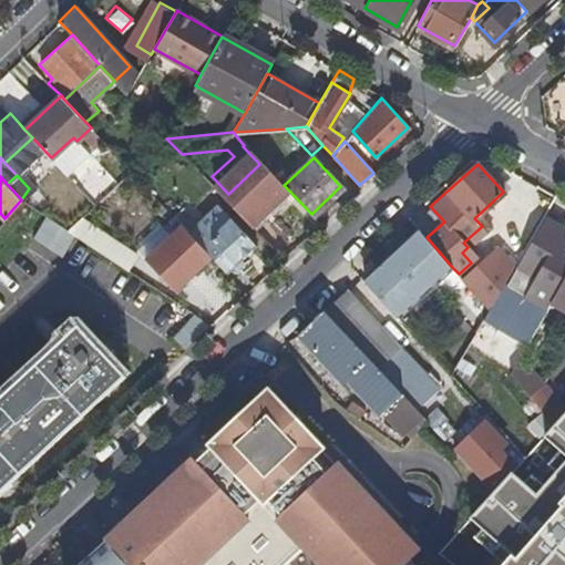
[(43,198),(29,188),(21,199),(37,209),(43,198)]
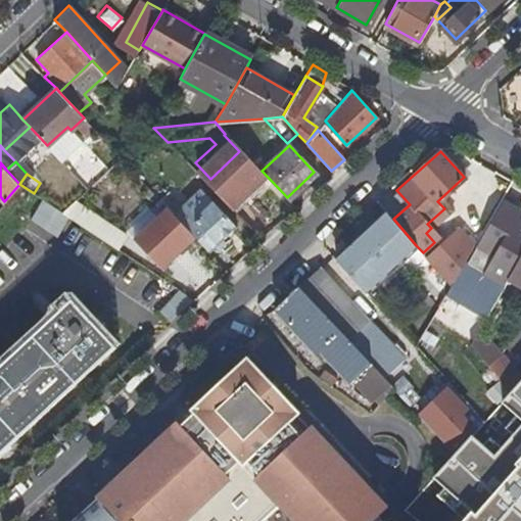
[(168,190),(159,197),(208,249),(235,226),(214,202),(194,220),(168,190)]
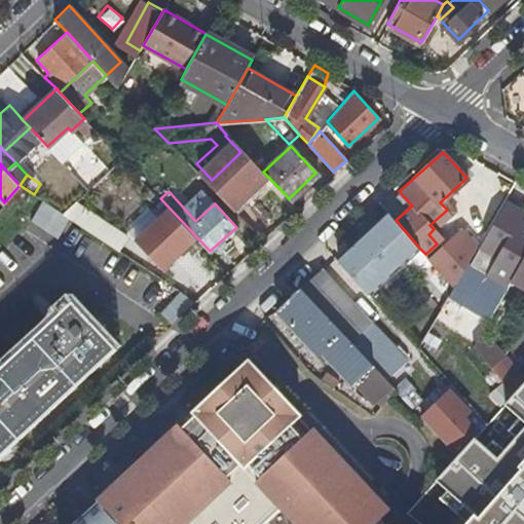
[(523,209),(523,210),(507,199),(471,263),(480,269),(507,285),(511,278),(523,255),(523,209)]
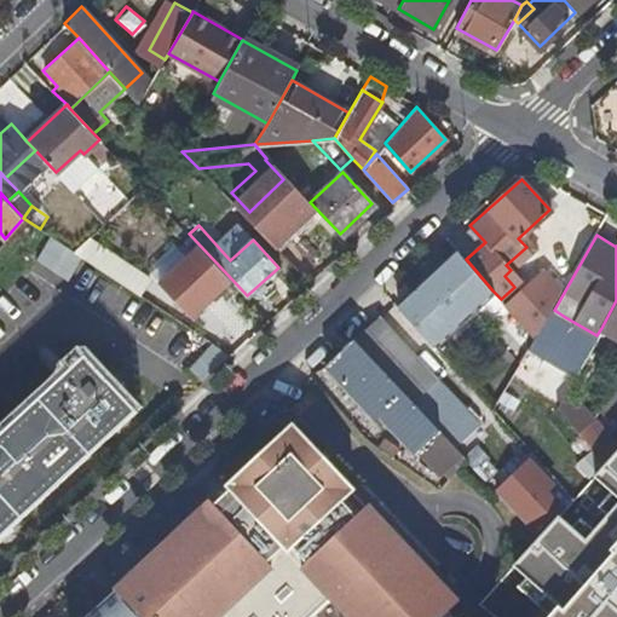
[(119,280),(130,264),(88,237),(74,251),(119,280)]
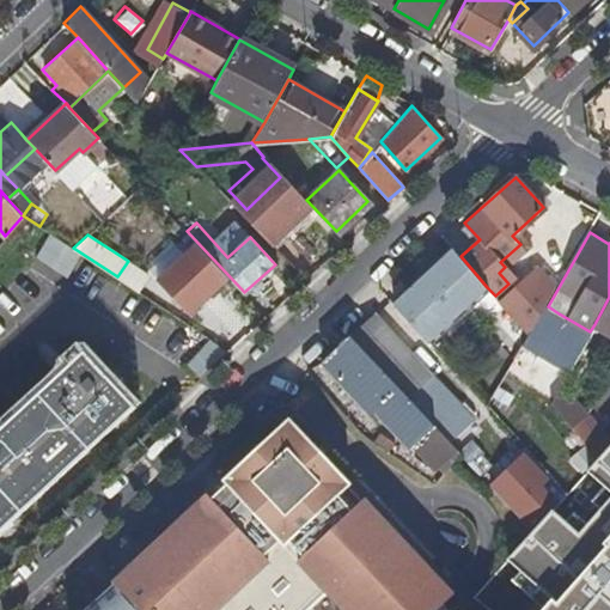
[(525,249),(520,244),(500,262),(505,267),(525,249)]
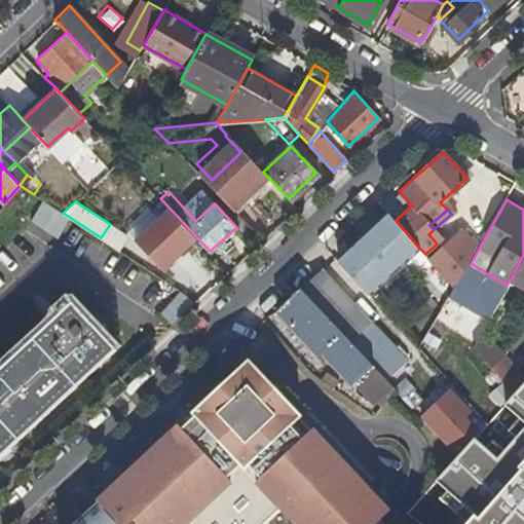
[(369,292),(418,247),(396,220),(388,213),(338,259),(369,292)]
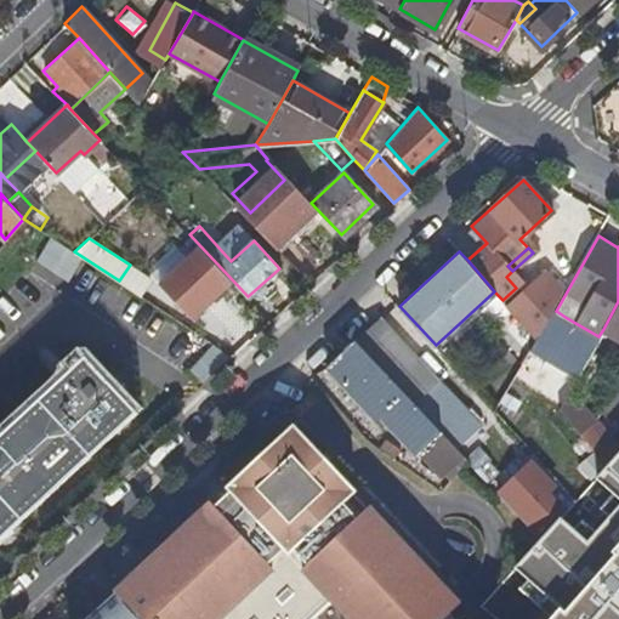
[(130,265),(119,280),(141,295),(151,278),(130,265)]
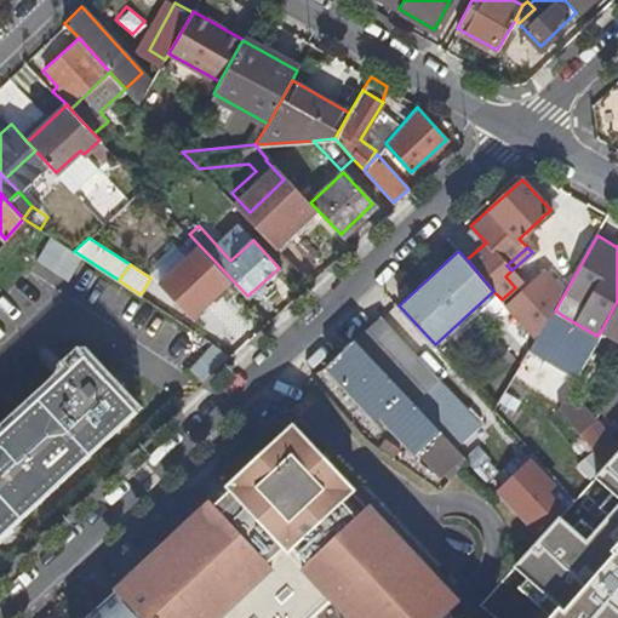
[(544,274),(508,307),(534,337),(548,315),(561,292),(544,274)]
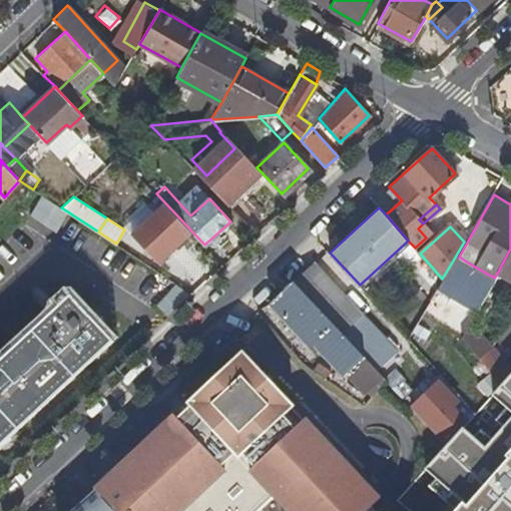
[(510,248),(498,272),(510,279),(510,248)]
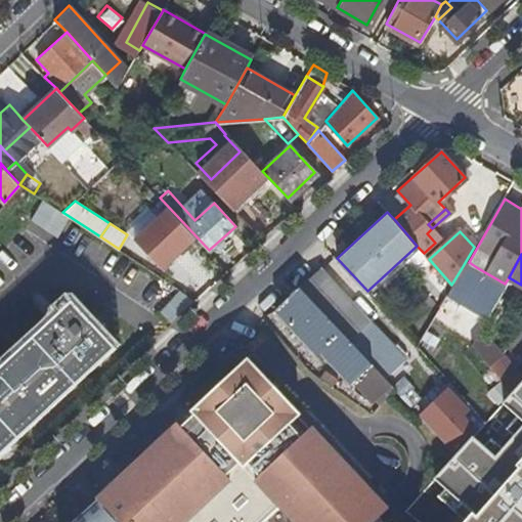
[(478,268),(469,262),(466,267),(463,266),(451,285),(449,289),(463,296),(478,268)]
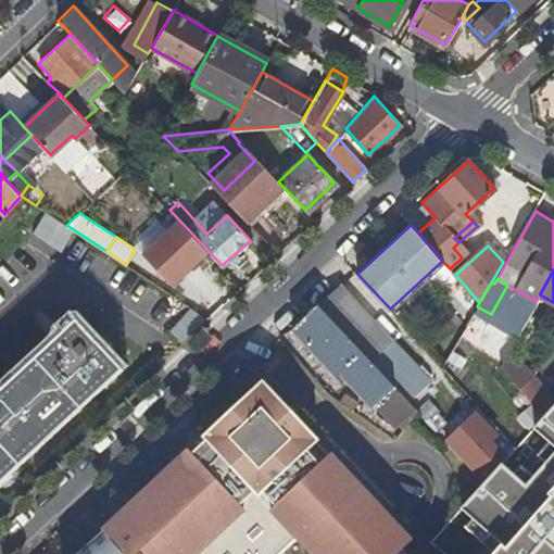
[(339,284),(317,304),(401,393),(423,374),(392,340),(391,341),(339,284)]
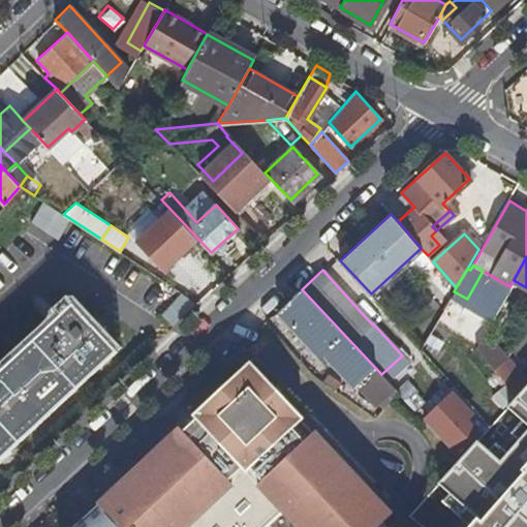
[(381,374),(302,289),(279,311),(326,363),(330,359),(354,385),(359,382),(381,406),(398,392),(394,388),(381,374)]
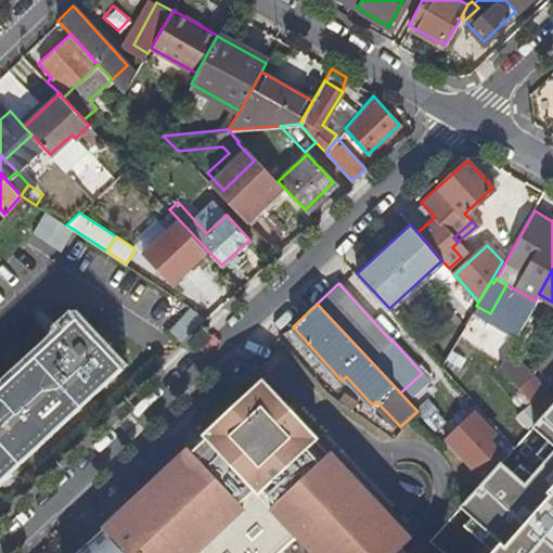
[(451,378),(490,313),(476,306),(440,367),(451,378)]
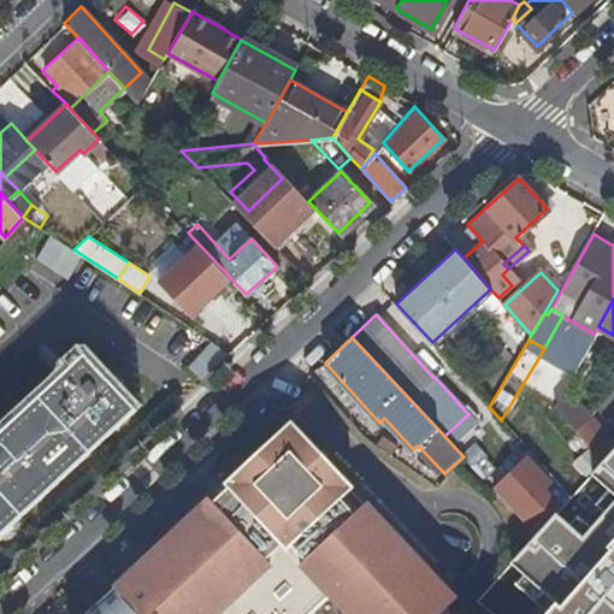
[(204,341),(186,365),(201,377),(220,353),(204,341)]
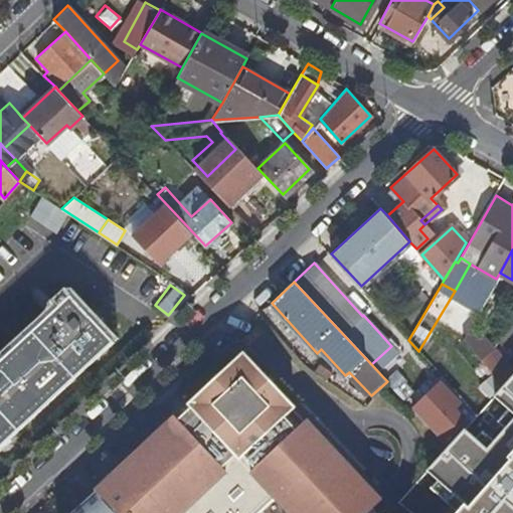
[(0,444),(101,350),(102,351),(113,341),(68,294),(65,296),(63,294),(54,302),(56,305),(0,357),(0,444)]
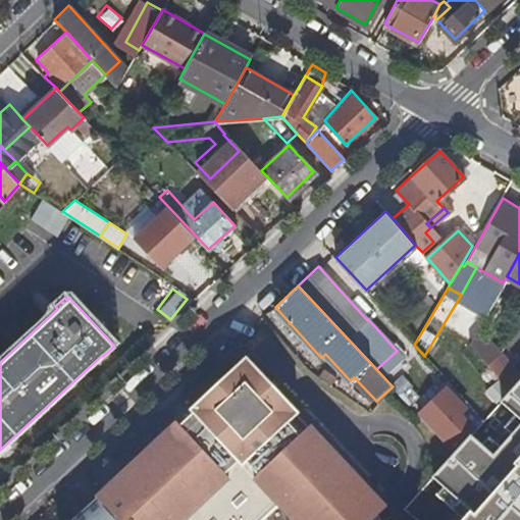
[(500,351),(478,325),(468,343),(486,364),(500,351)]
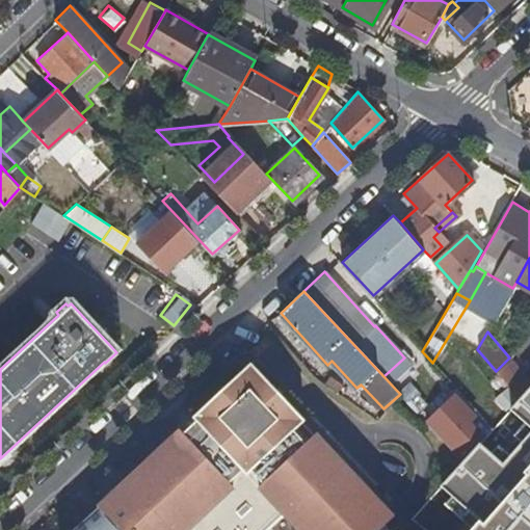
[(404,358),(383,376),(396,390),(400,394),(415,409),(424,402),(405,380),(416,371),(404,358)]
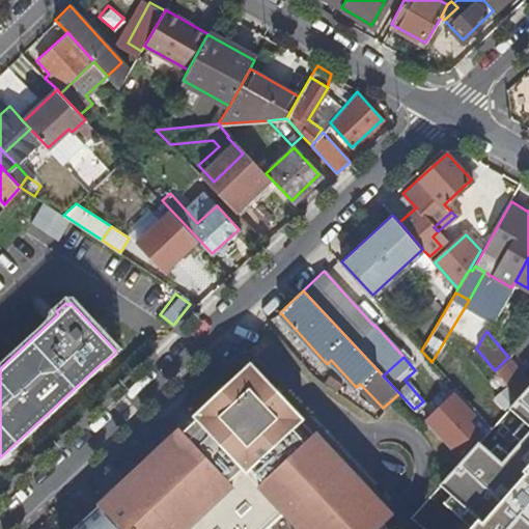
[(528,384),(528,380),(508,357),(495,370),(518,397),(528,384)]
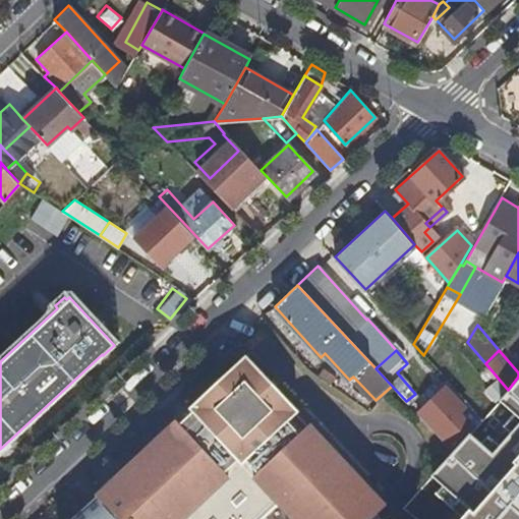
[(296,409),(244,354),(94,495),(115,518),(256,518),(278,499),(296,518),(367,518),(387,502),(299,406),(296,409)]
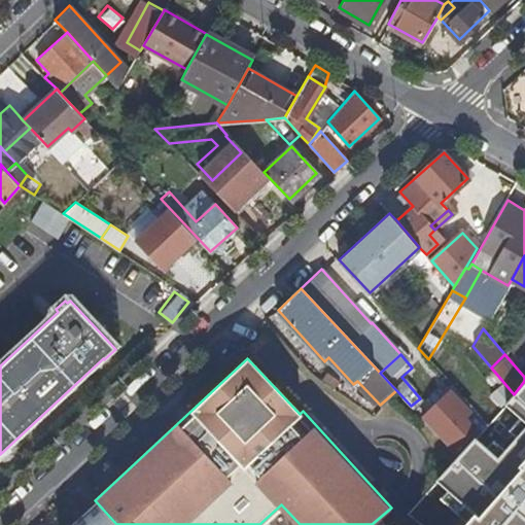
[(337,377),(324,368),(319,376),(331,384),(337,377)]
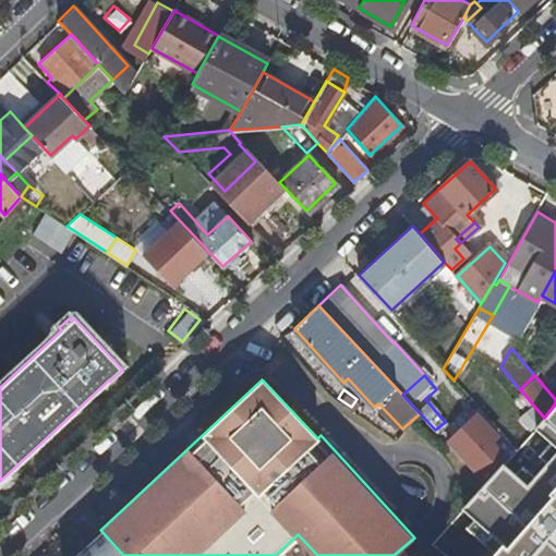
[(493,553),(490,555),(555,555),(555,403),(544,418),(516,449),(506,460),(484,483),(454,520),(493,553)]
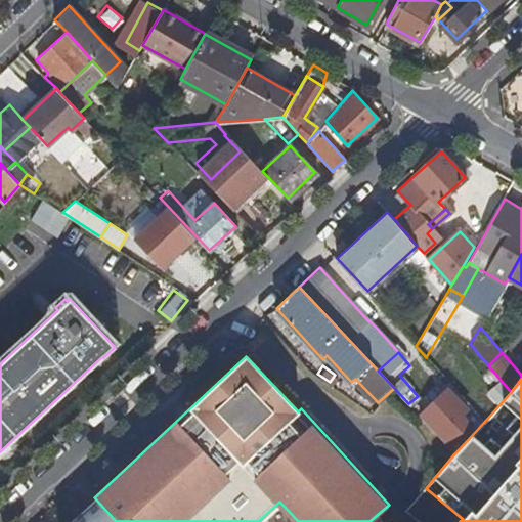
[(460,415),(466,408),(447,388),(419,415),(437,434),(454,453),(475,432),(464,420),(460,415)]
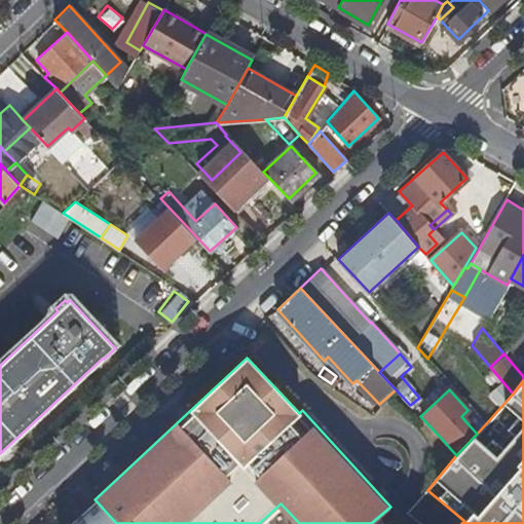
[(476,412),(471,407),(468,410),(461,416),(465,421),(476,412)]
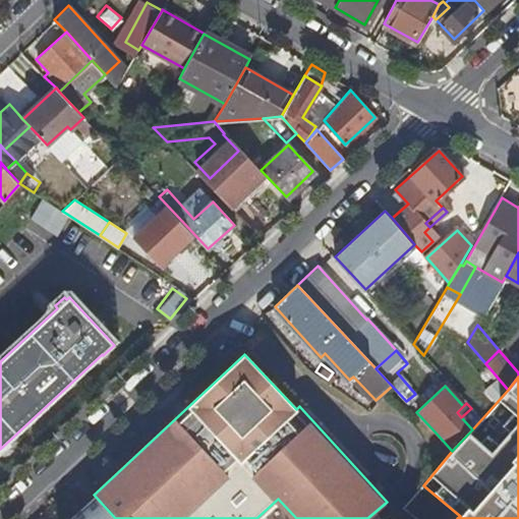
[(481,419),(471,408),(461,417),(472,429),(481,419)]
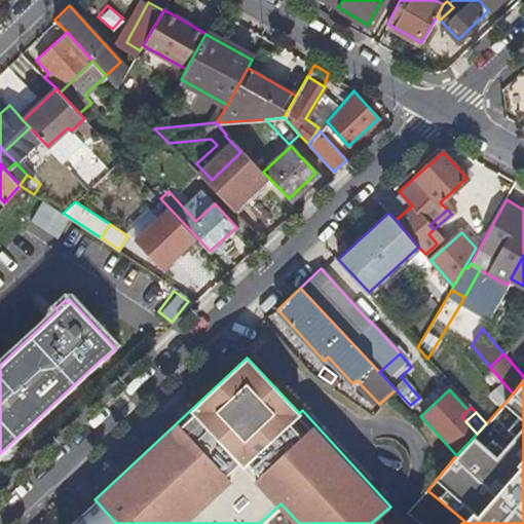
[(116,523),(95,499),(67,523),(116,523)]
